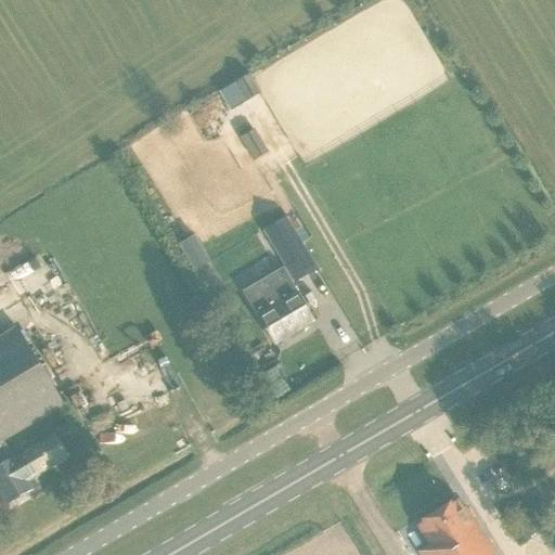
[(235,84),(247,103),(260,94),(249,76),(235,84)]
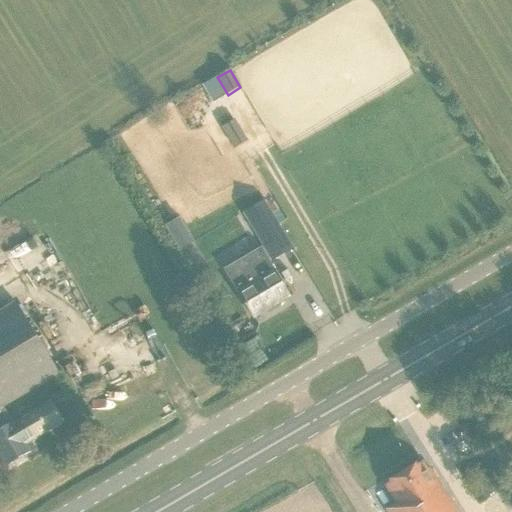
[(222,128),(234,149),(248,141),(236,120),(222,128)]
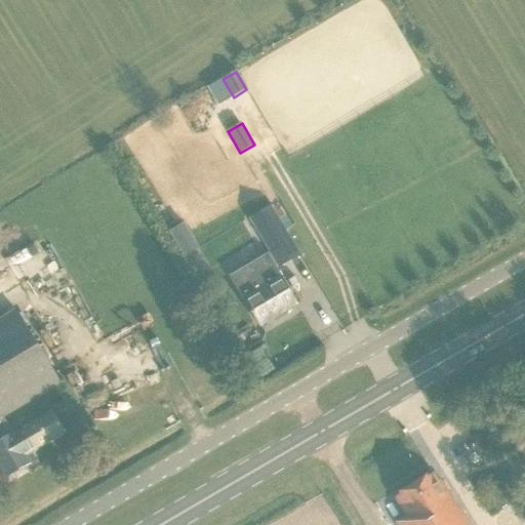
[(270,207),(249,218),(269,253),(232,276),(244,298),(260,325),(297,304),(277,270),(299,255),(270,207)]
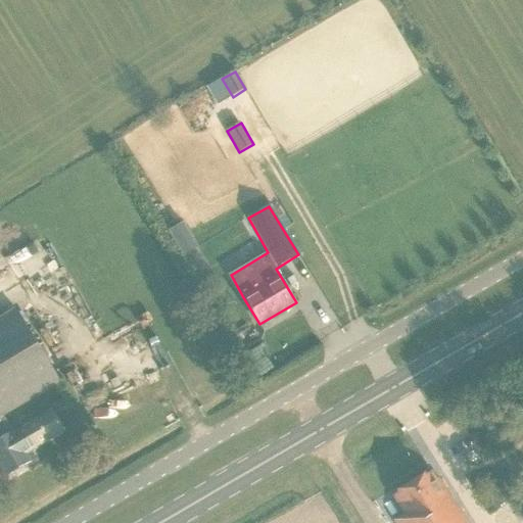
[(198,247),(183,222),(168,232),(183,256),(198,247)]
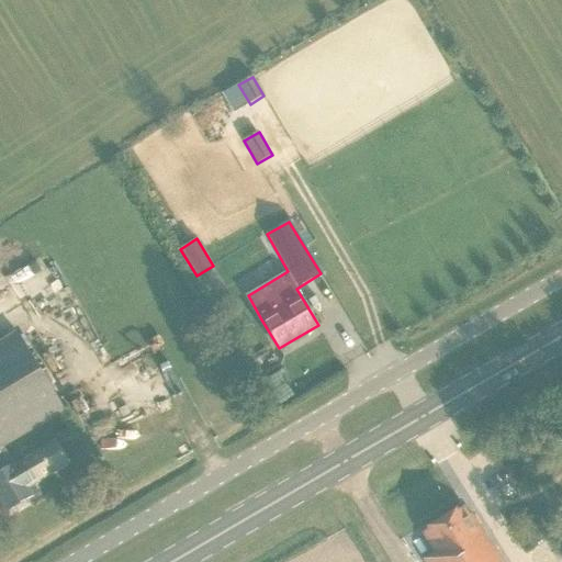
[(163,392),(181,382),(155,329),(133,341),(148,371),(121,385),(125,393),(104,403),(120,433),(170,406),(163,392)]
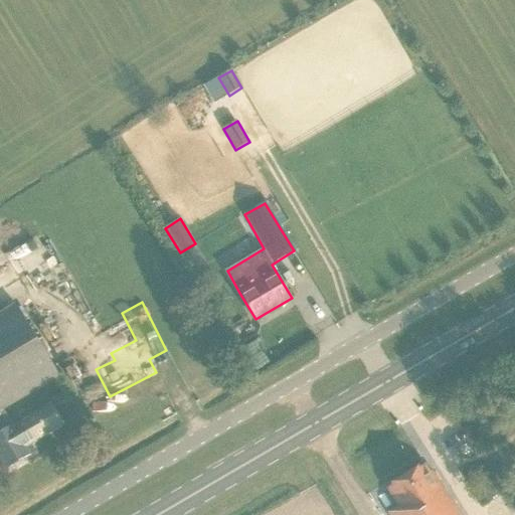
[(29,455),(25,448),(63,424),(50,403),(13,425),(3,408),(58,375),(16,303),(0,312),(0,452),(9,467),(29,455)]
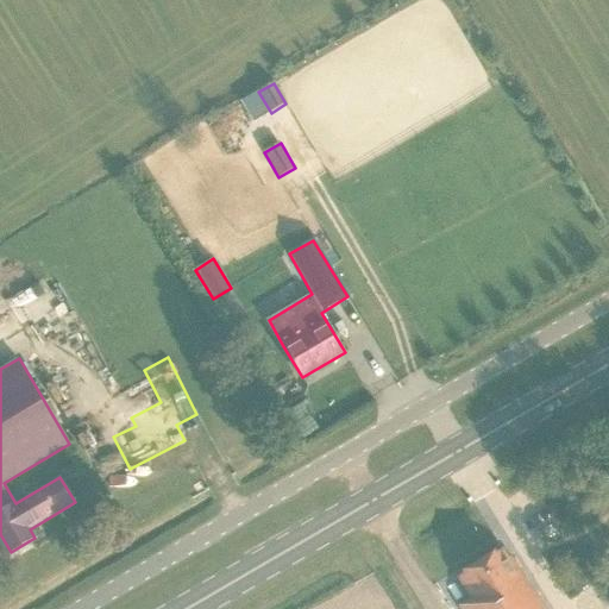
[(509,558),(504,550),(458,577),(471,598),(460,606),(462,608),(545,608),(512,557),(509,558)]
